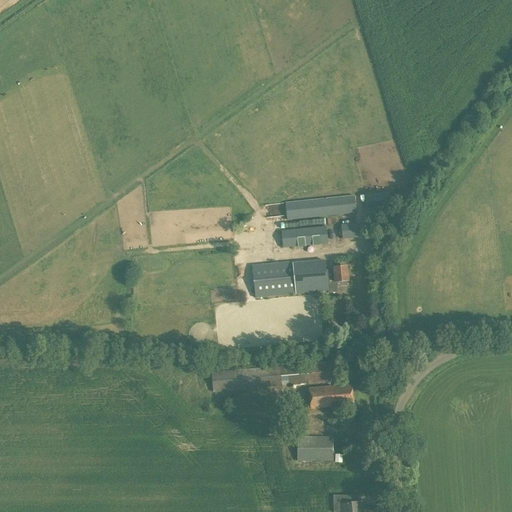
[(287,221),(356,214),(354,196),(285,203),(287,221)]
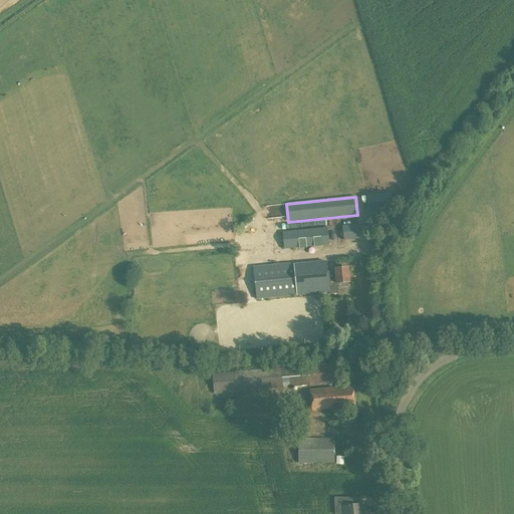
[(343,241),(359,239),(358,225),(342,226),(343,241)]
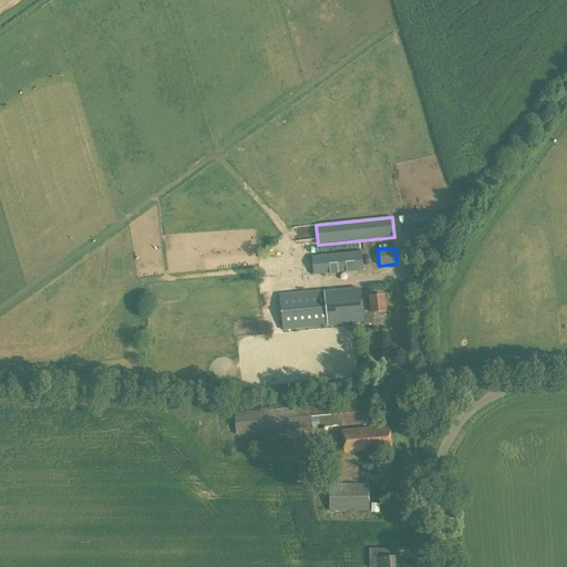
[(312,276),(362,270),(360,251),(311,256),(312,276)]
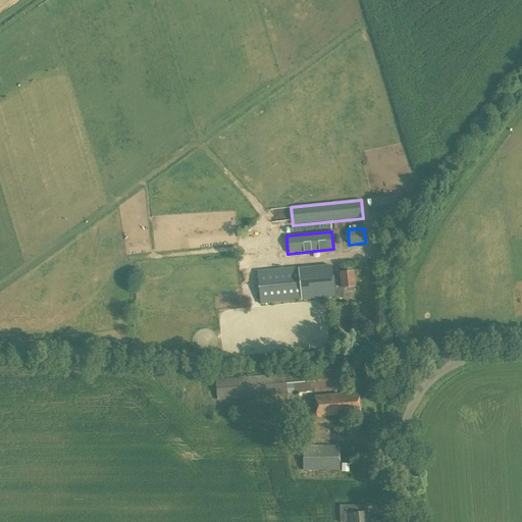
[(332,276),(331,264),(299,268),(299,266),(257,270),(260,304),(301,300),(301,301),(334,297),(334,299),(344,298),(343,292),(354,291),(353,288),(355,286),(353,271),(341,273),(341,275),(332,276)]
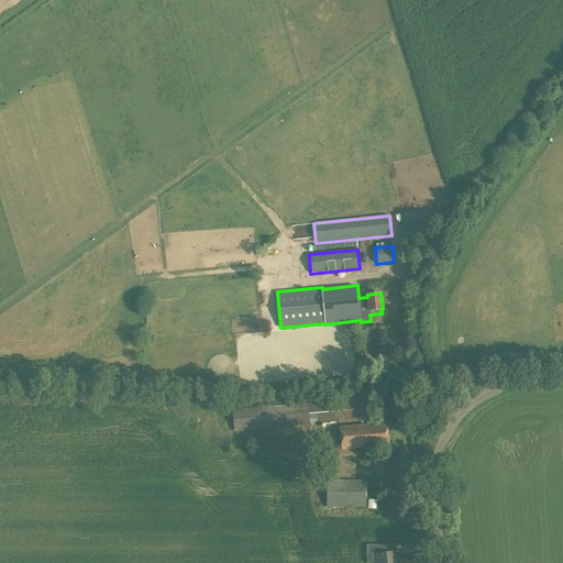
[(234,432),(372,420),(370,397),(232,409),(234,432)]
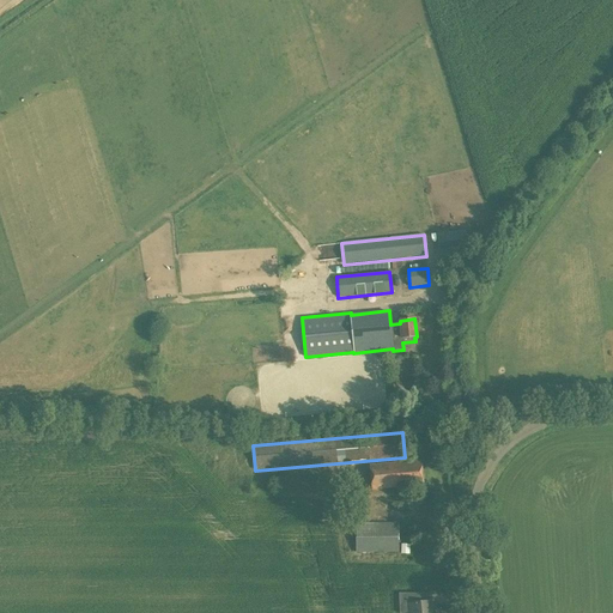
[(423,485),(422,460),(369,465),(371,490),(423,485)]
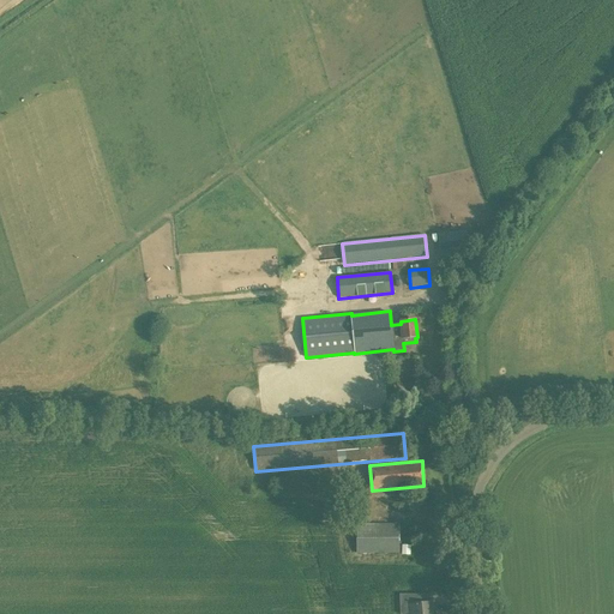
[(356,539),(356,553),(399,554),(399,524),(378,524),(378,539),(356,539)]
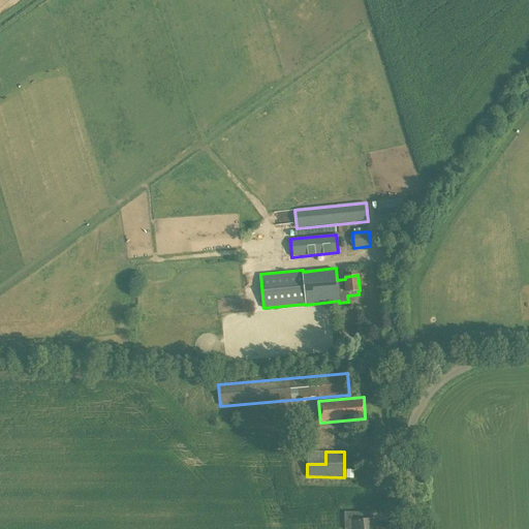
[(368,519),(367,512),(344,511),(345,528),(352,528),(372,528),(372,519),(368,519)]
